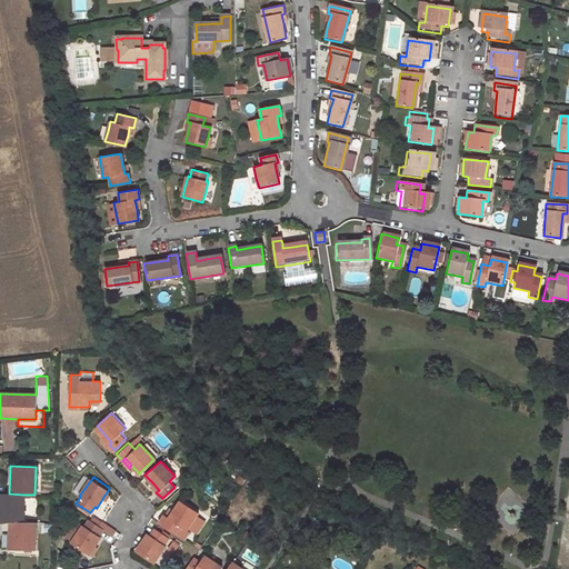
[(149,485),(156,492),(159,490),(152,482),(149,485)]
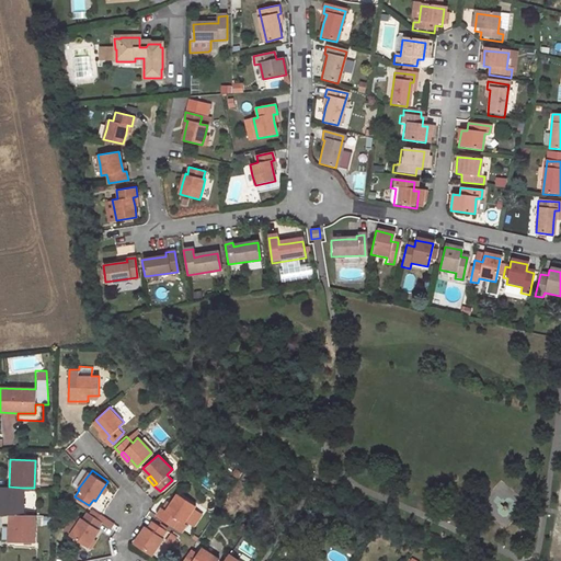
[(21,515),(22,488),(9,487),(0,485),(0,513),(9,514),(21,515)]
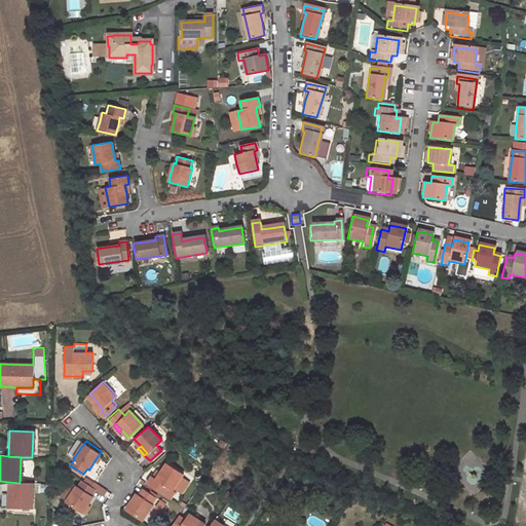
[(161,471),(156,478),(153,477),(152,475),(147,483),(167,497),(172,489),(184,473),(167,462),(161,471)]
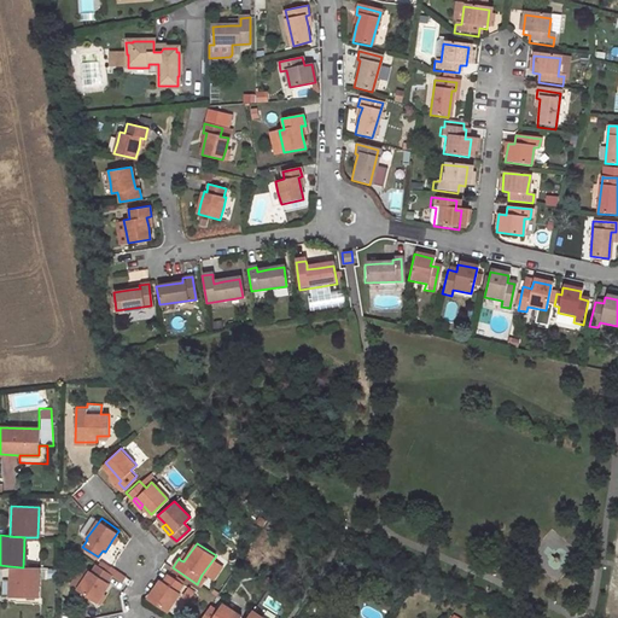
[(77,589),(95,601),(97,600),(101,592),(109,582),(106,579),(110,572),(95,564),(91,571),(89,570),(88,571),(77,589)]
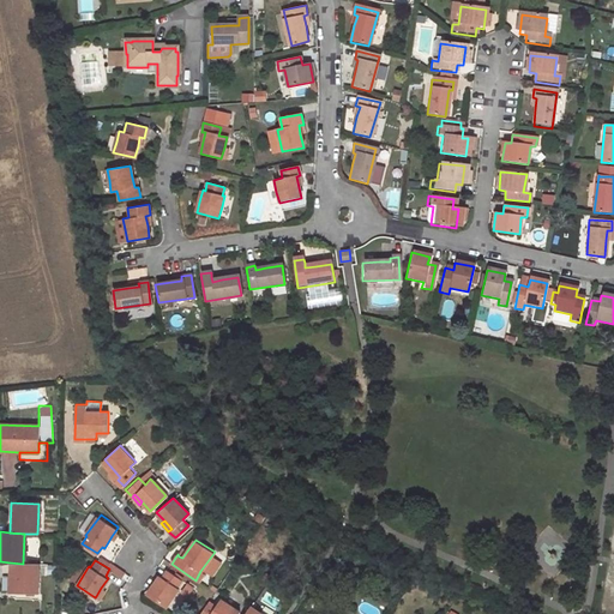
[(78,561),(67,581),(77,585),(88,567),(78,561)]
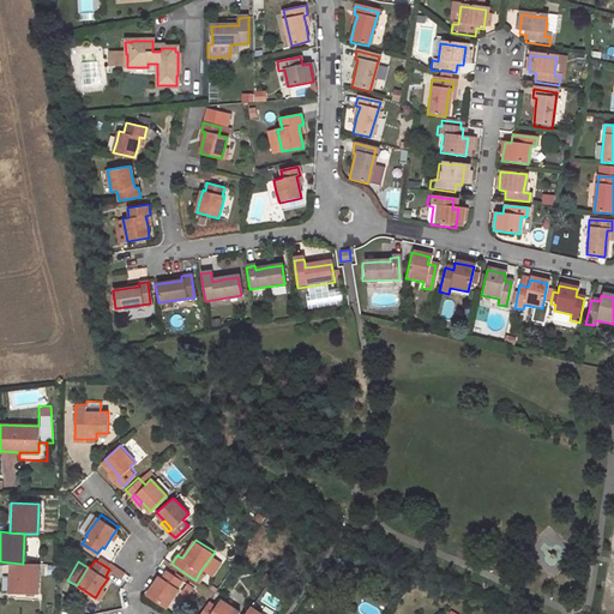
[(8,593),(35,593),(36,564),(23,564),(10,563),(8,593)]
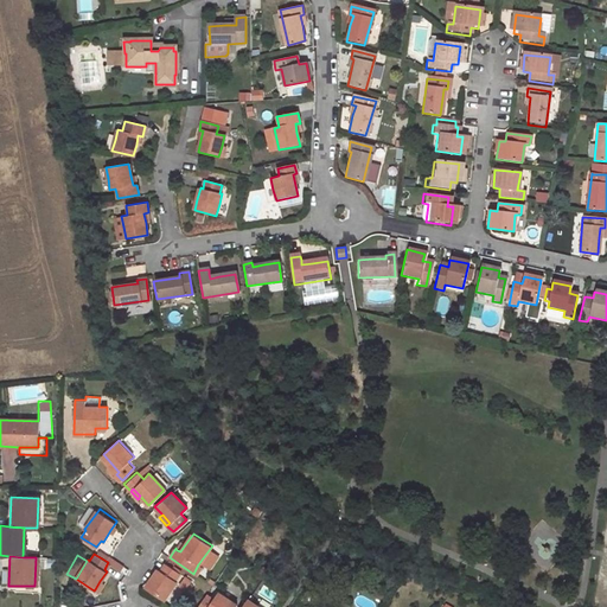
[(147,588),(164,599),(177,581),(178,582),(183,574),(167,563),(163,570),(160,569),(153,579),(147,587),(147,588)]
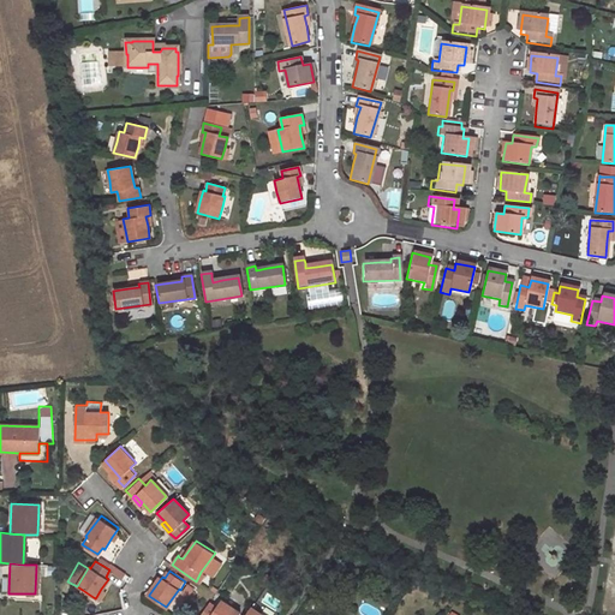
[(237,614),(239,611),(221,599),(216,607),(208,601),(198,614),(237,614)]
